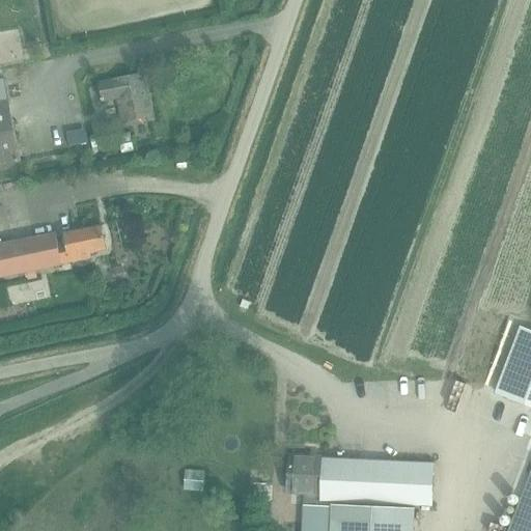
[(121,122),(151,116),(142,74),(98,82),(102,101),(116,99),(121,122)]
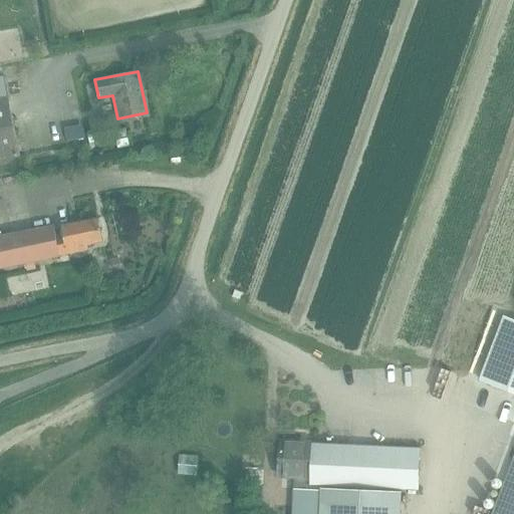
[(0,160),(19,157),(8,96),(4,76),(0,76),(0,160)]
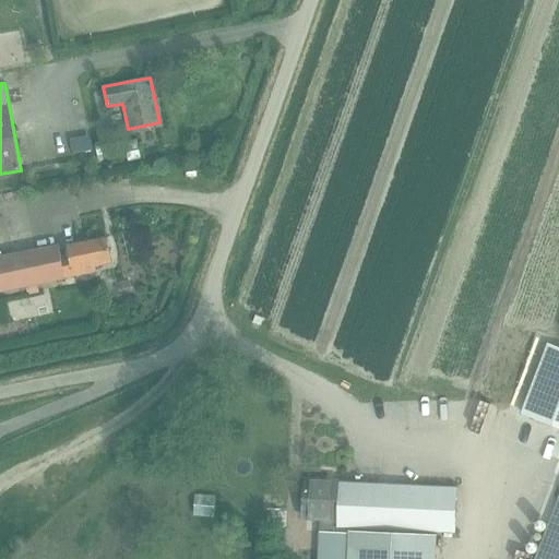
[(69,254),(59,256),(57,245),(0,256),(0,287),(63,275),(62,272),(73,270),(73,273),(95,269),(93,262),(110,259),(107,241),(68,249),(69,254)]
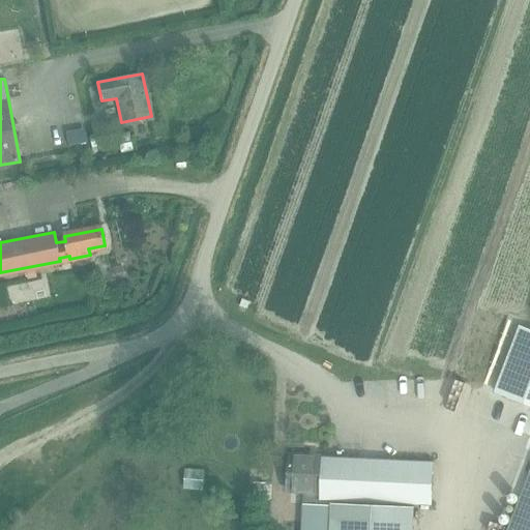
[(17,306),(37,303),(35,292),(15,295),(17,306)]
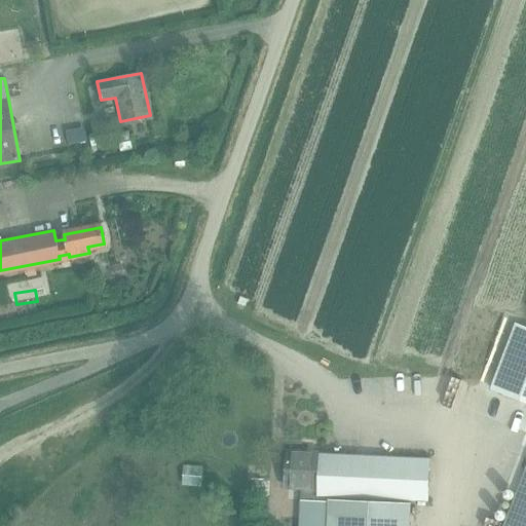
[(491,389),(525,402),(525,470),(503,525),(525,525),(525,328),(516,325),(491,389)]
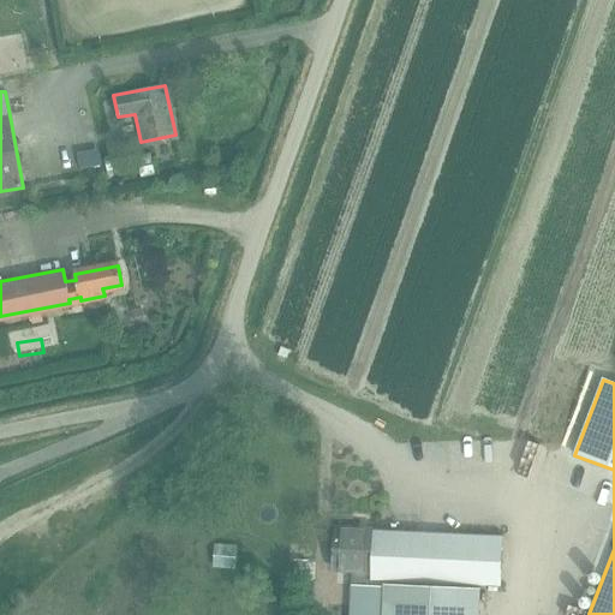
[(478,614),(481,583),(500,583),(502,537),(335,529),(333,569),(352,571),(350,614),(478,614)]
